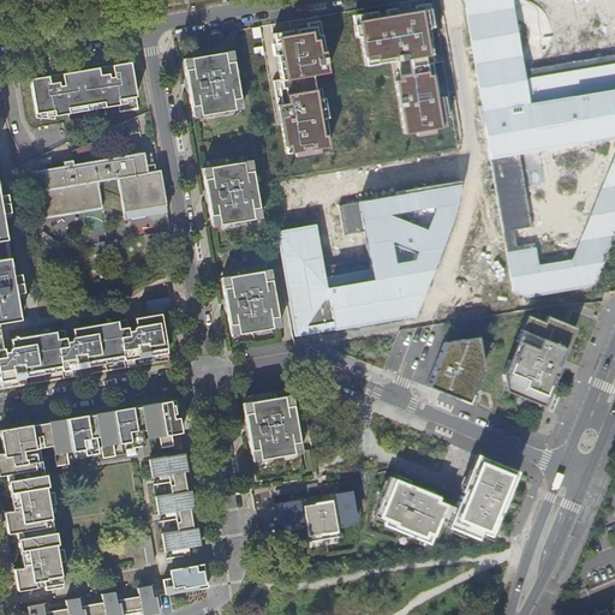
[(614,238),(614,53),(524,70),(511,0),(460,0),(514,299),(595,288),(614,238)]
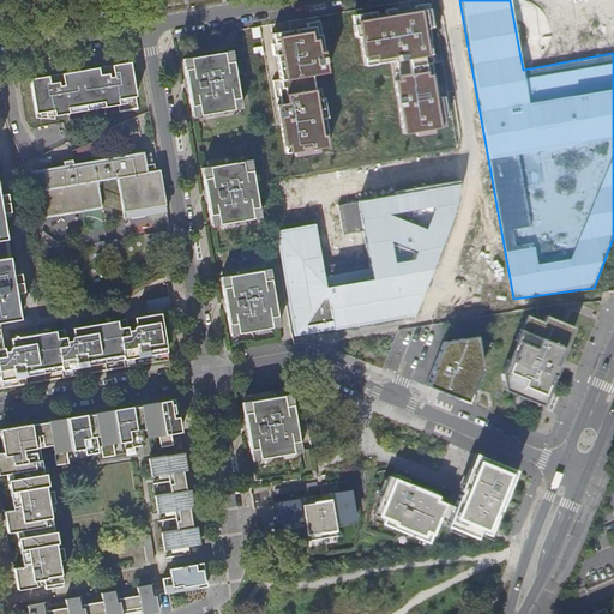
[(423,8),(356,19),(365,66),(392,61),(404,133),(444,127),(434,73),(426,74),(425,65),(432,64),(423,8)]
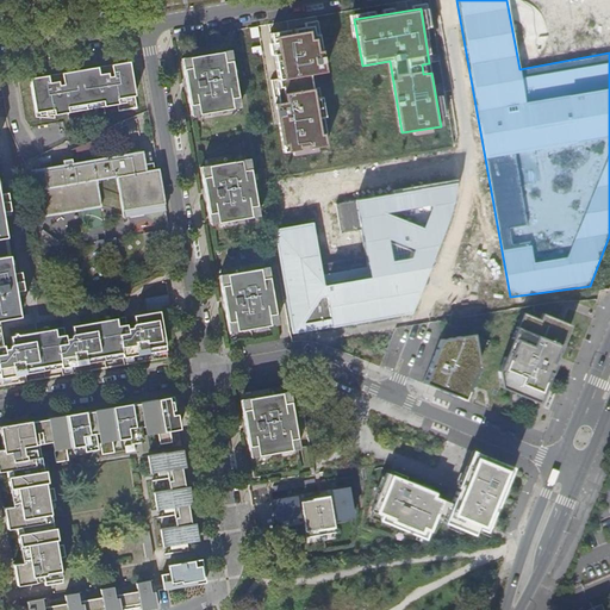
[(317,26),(269,33),(278,80),(271,80),(284,153),(325,145),(313,74),(324,72),(317,26)]
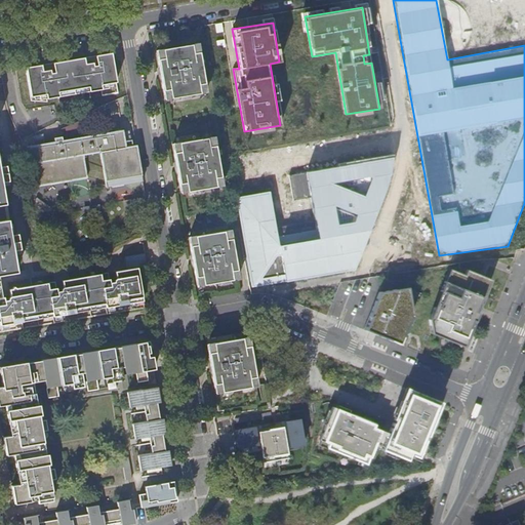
[(156,50),(164,101),(207,93),(199,43),(156,50)]
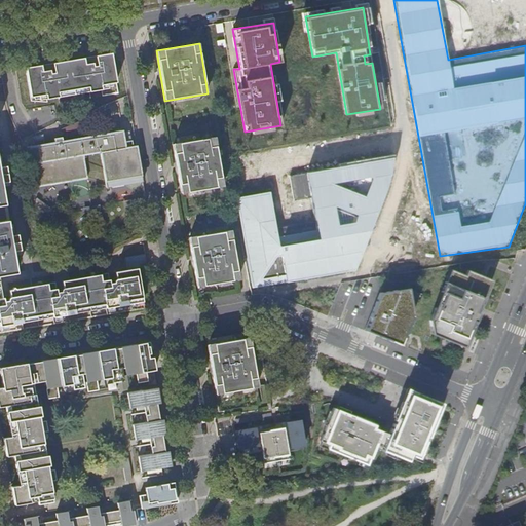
[(51,69),(50,63),(27,68),(33,98),(48,95),(49,100),(63,98),(62,92),(90,87),(91,91),(105,89),(104,84),(119,81),(114,51),(100,54),(101,60),(95,61),(94,55),(58,62),(59,67),(51,69)]
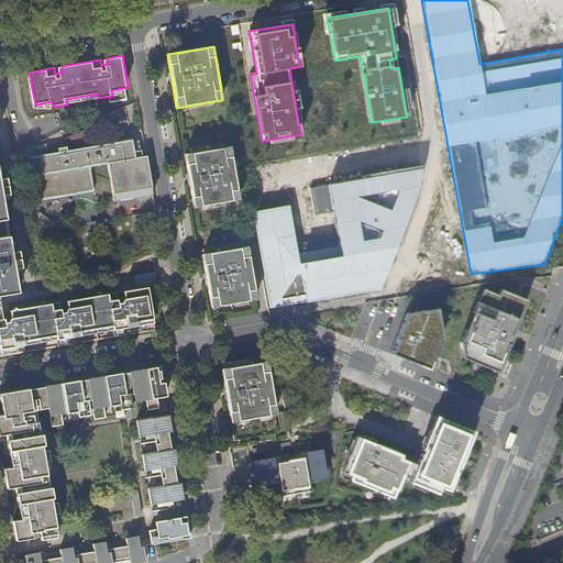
[(152,194),(145,156),(138,157),(134,138),(31,154),(37,198),(96,188),(91,165),(111,162),(118,199),(152,194)]
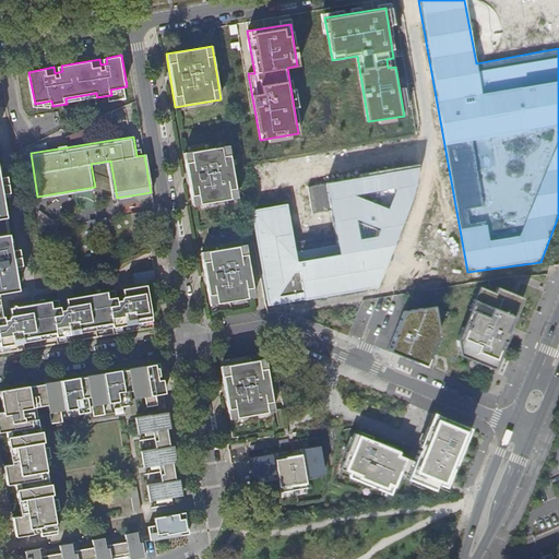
[(183,152),(192,206),(237,199),(228,144),(183,152)]
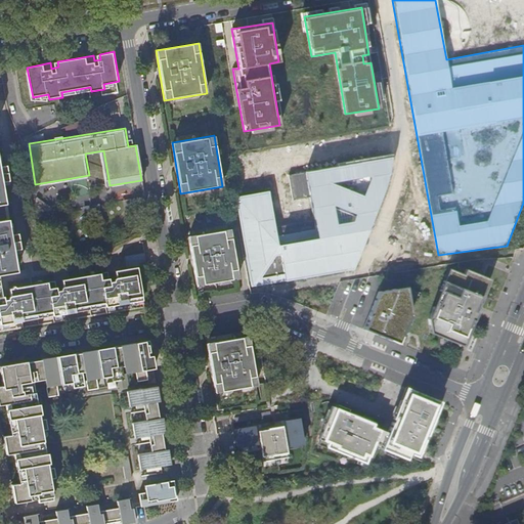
[(0,175),(9,174),(8,167),(2,168),(0,155),(0,276),(20,273),(17,252),(9,253),(8,245),(23,243),(22,234),(14,236),(5,183),(0,183),(0,175)]
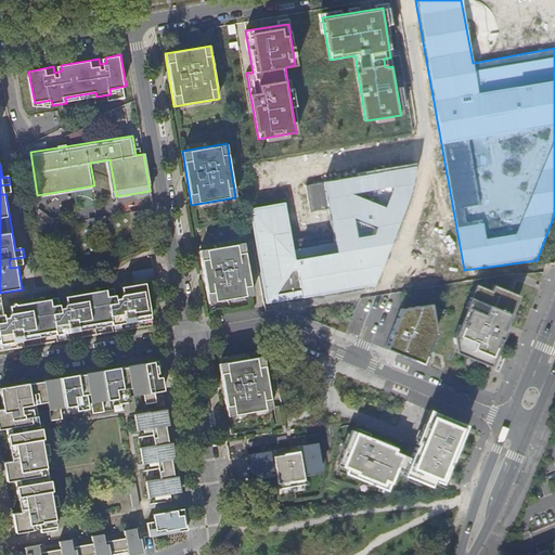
[(415,165),(305,185),(309,211),(326,208),(337,253),(295,259),(287,203),(250,208),(268,304),(373,287),(412,186),(415,165)]
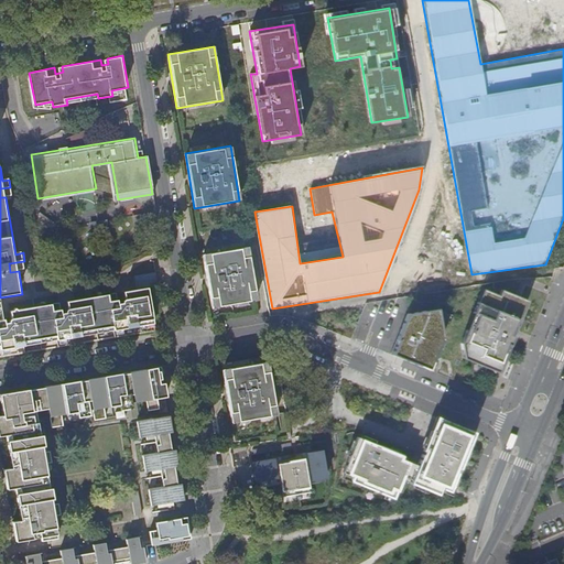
[(0,197),(6,197),(12,196),(10,187),(0,188),(0,197)]
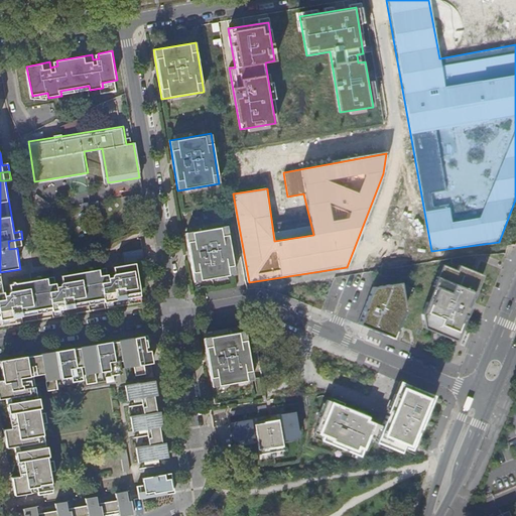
[(184,233),(194,281),(234,275),(226,226),(184,233)]
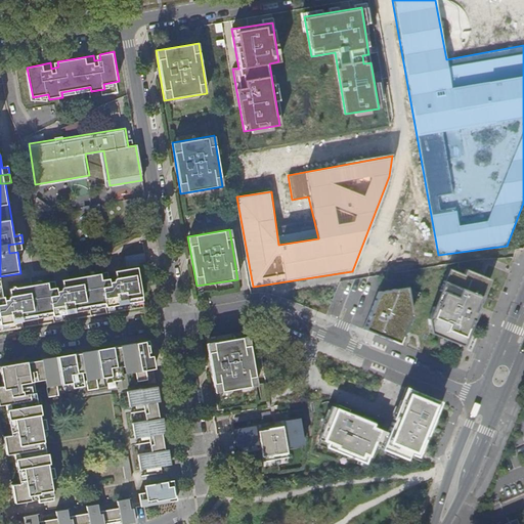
[(9,253),(17,252),(24,251),(23,243),(8,245),(9,253)]
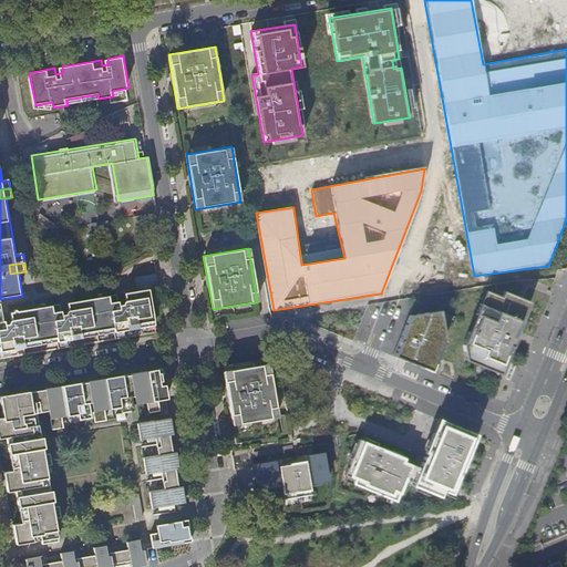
[(66,337),(68,341),(81,339),(81,334),(113,329),(113,333),(140,329),(140,325),(155,321),(150,289),(132,292),(125,294),(127,307),(120,308),(119,295),(68,303),(70,317),(62,318),(60,305),(10,313),(12,327),(4,328),(2,315),(0,315),(0,352),(23,349),(23,344),(58,339),(66,337)]
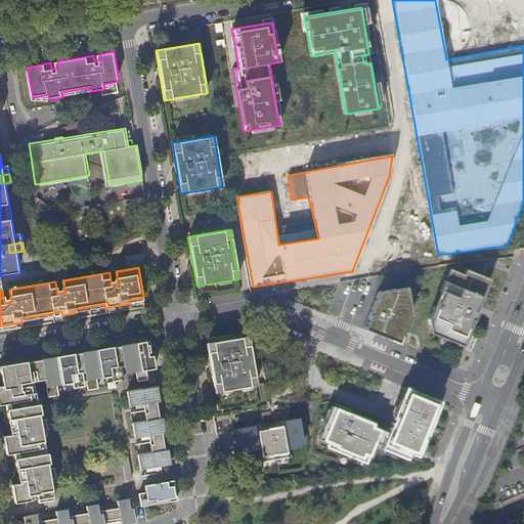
[(464,346),(490,279),(460,267),(452,269),(437,309),(434,307),(429,318),(431,333),(464,346)]
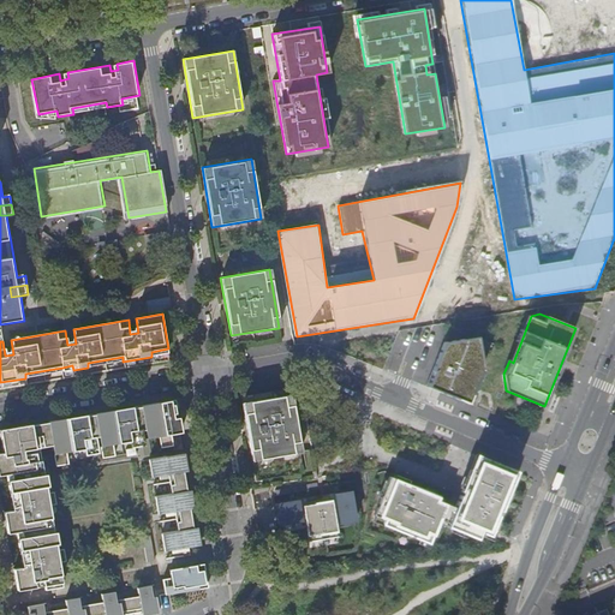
[(513,363),(531,316),(527,315),(509,360),(513,363)]
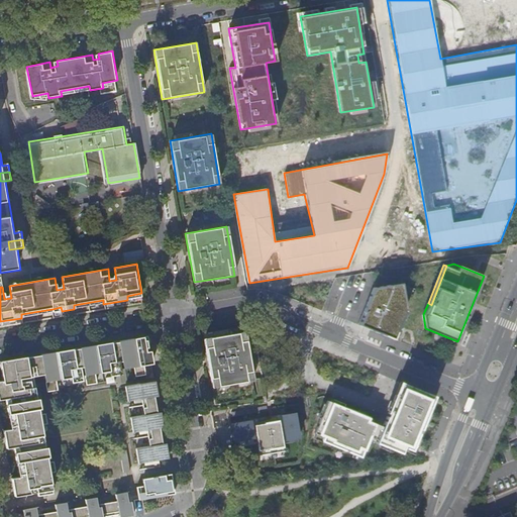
[(358,325),(395,339),(406,310),(402,284),(374,288),(358,325)]
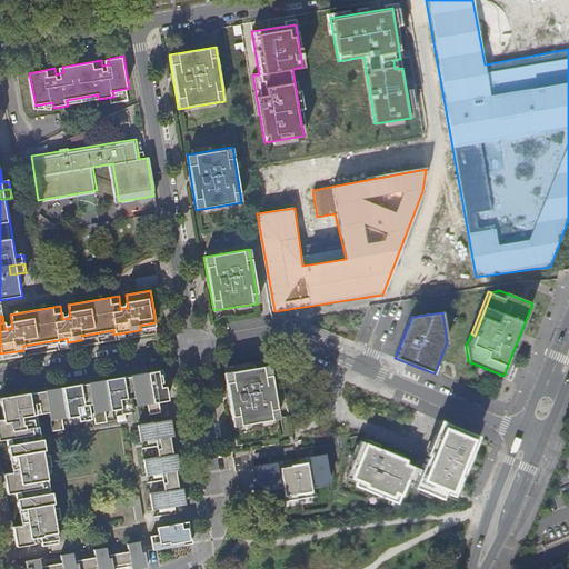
[(231,396),(233,396),(235,401),(232,401),(237,427),(283,418),(272,363),(226,372),(231,396)]
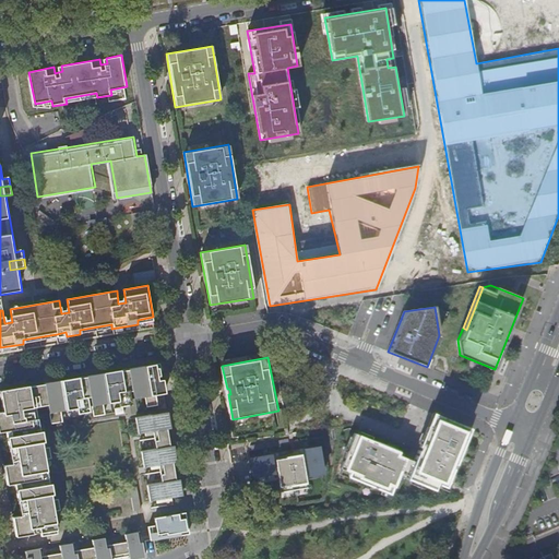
[(102,402),(144,394),(145,405),(156,404),(154,392),(157,392),(153,364),(42,383),(45,403),(46,412),(48,423),(60,420),(59,411),(91,404),(93,415),(104,413),(102,402)]
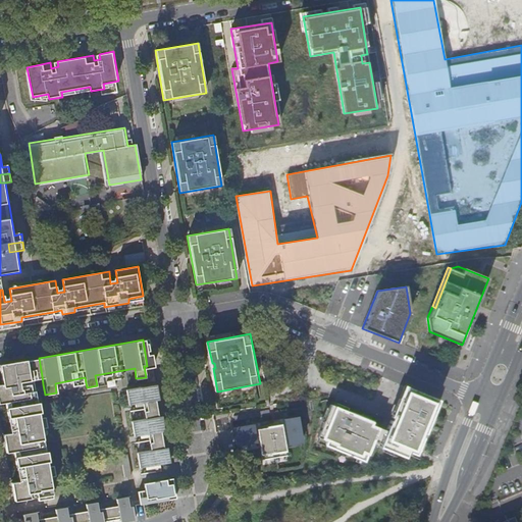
[(32,379),(42,376),(39,358),(28,361),(32,379)]
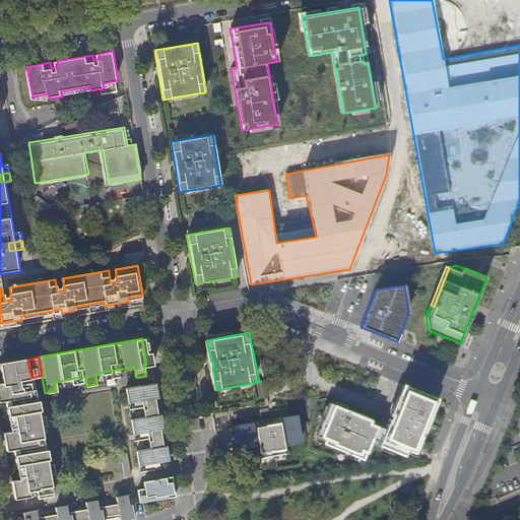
[(39,416),(36,400),(31,378),(27,360),(0,365),(0,378),(1,383),(0,382),(0,401),(4,401),(9,431),(2,432),(5,451),(13,450),(17,480),(9,481),(12,498),(52,491),(50,476),(56,475),(54,465),(47,466),(45,451),(42,451),(38,428),(46,426),(44,415),(39,416)]
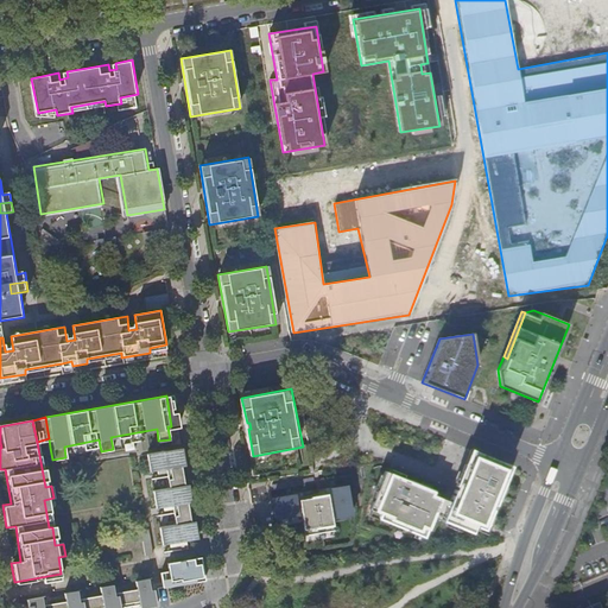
[(165,467),(181,464),(184,464),(182,445),(146,450),(149,469),(165,467)]
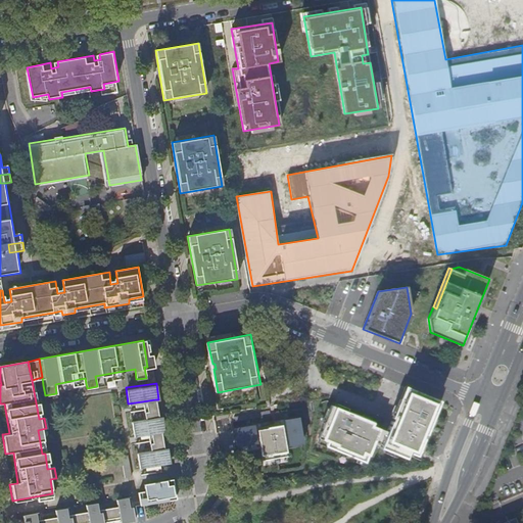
[(376,421),(334,405),(321,437),(331,440),(330,444),(367,460),(371,452),(372,453),(377,440),(385,443),(384,445),(410,456),(412,450),(420,454),(441,399),(408,385),(389,430),(383,427),(384,426),(375,422),(376,421)]
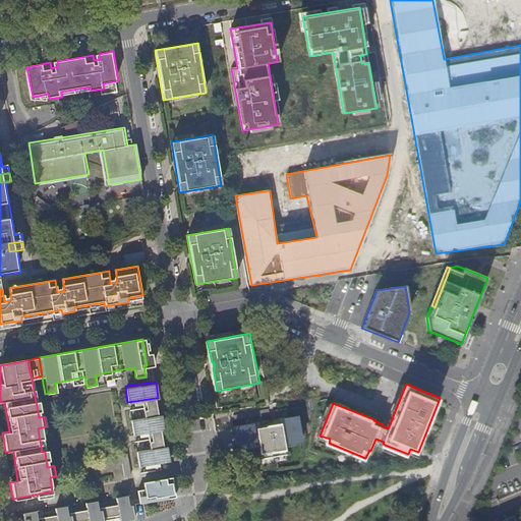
[(145,415),(157,413),(155,398),(141,400),(145,415)]
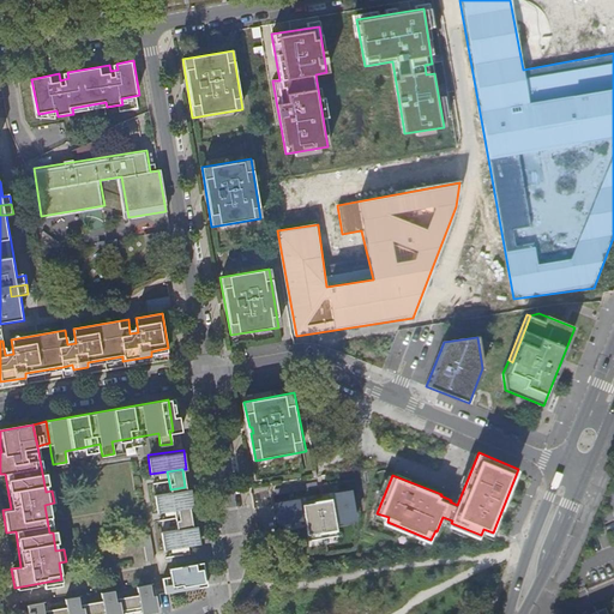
[(174,509),(188,506),(192,505),(190,487),(185,487),(170,489),(152,492),(156,511),(174,509)]
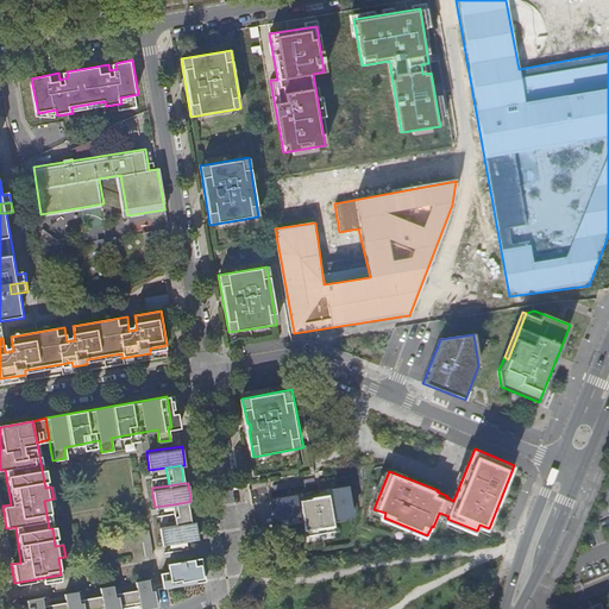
[(350,484),(275,497),(280,520),(289,526),(307,523),(309,535),(338,531),(336,519),(356,515),(350,484)]
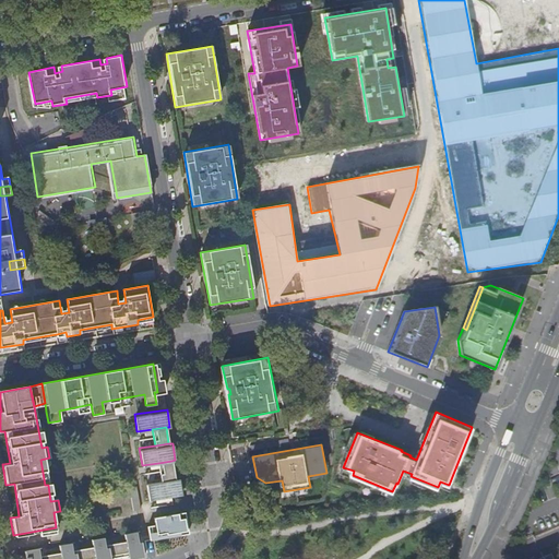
[(161,479),(174,477),(171,461),(158,463),(161,479)]
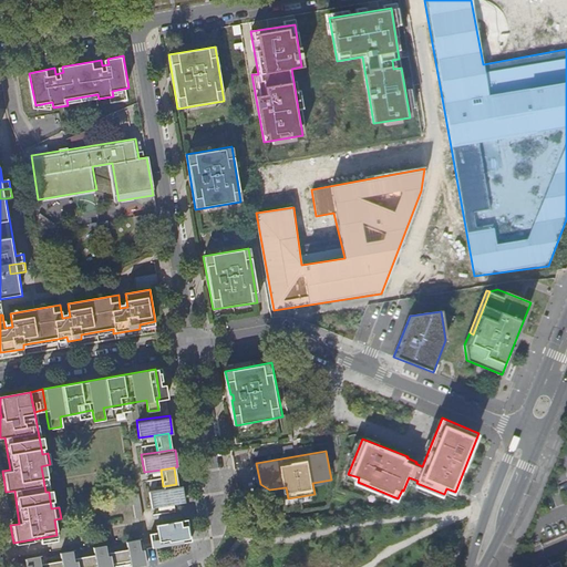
[(176,484),(163,486),(146,490),(150,506),(184,501),(182,483),(176,484)]
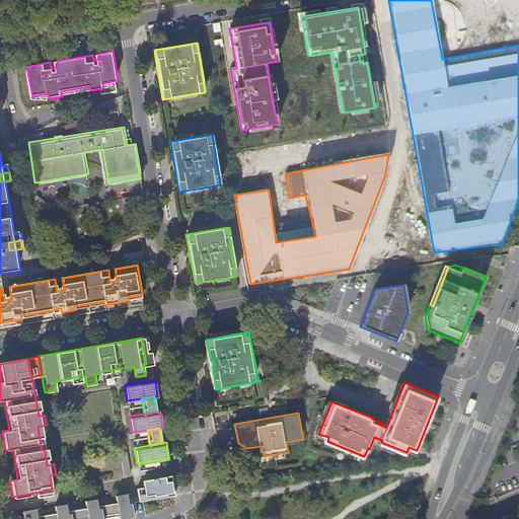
[(130,472),(127,451),(120,452),(124,473),(130,472)]
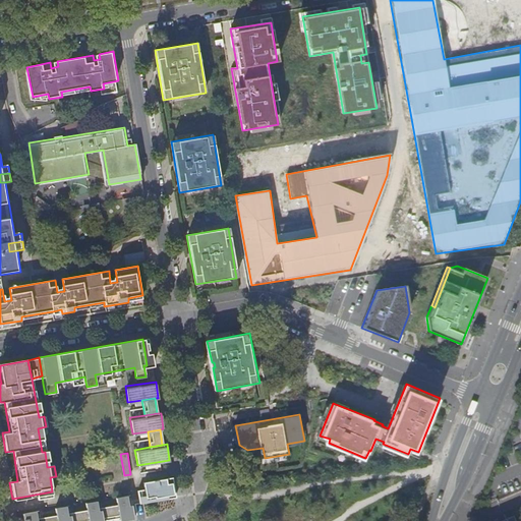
[(141,486),(143,497),(153,495),(153,498),(161,496),(161,493),(164,491),(165,497),(174,496),(171,476),(140,480),(141,486)]
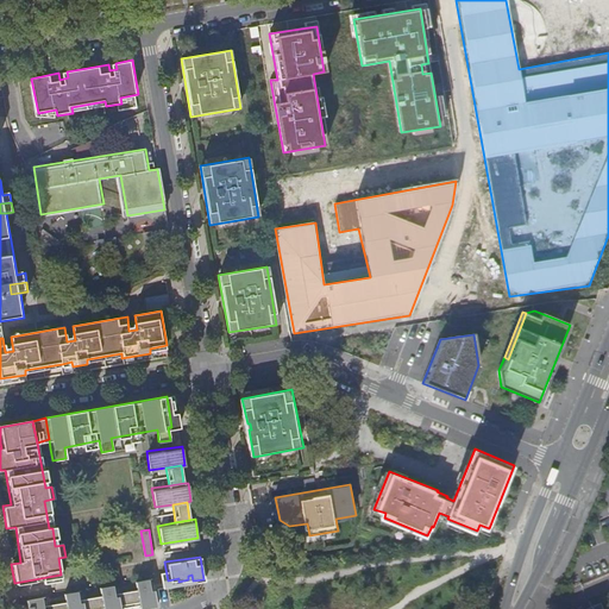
[(135,589),(138,606),(138,608),(139,608),(157,606),(156,602),(154,588),(154,586),(149,586),(148,578),(133,581),(135,589)]
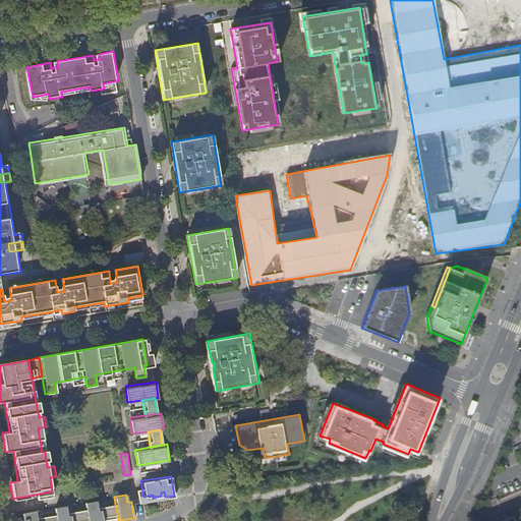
[(103,520),(101,507),(96,507),(95,500),(83,502),(84,509),(87,520),(103,520)]
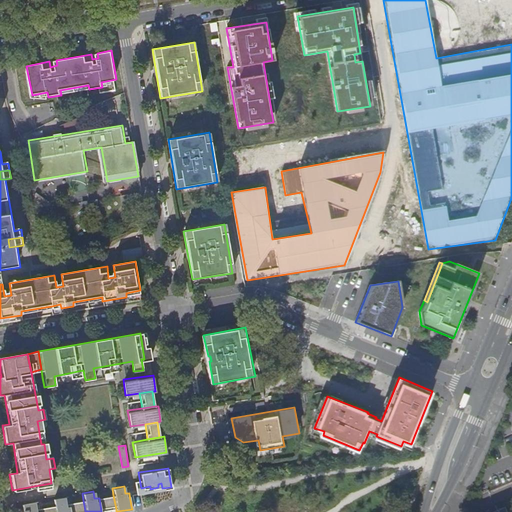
[(101,511),(116,509),(113,495),(99,498),(101,511)]
